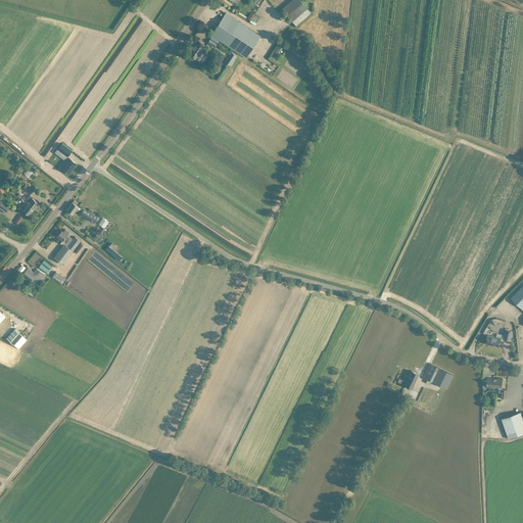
[(300,0),(291,0),(282,9),(296,26),(312,12),(300,0)]
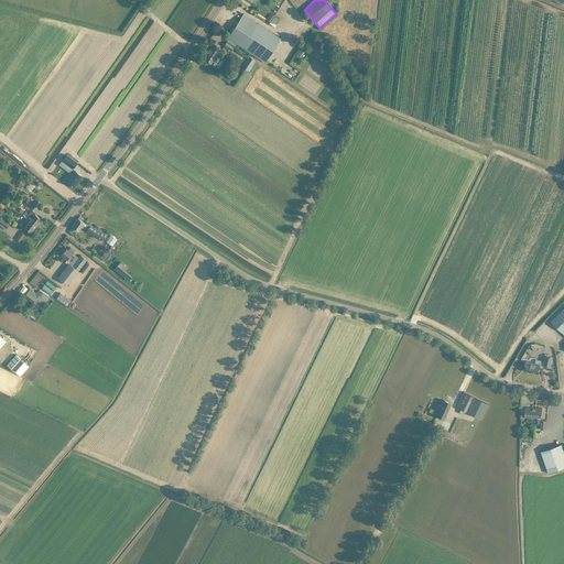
[(277,13),(288,21),(295,9),(284,2),(277,13)]
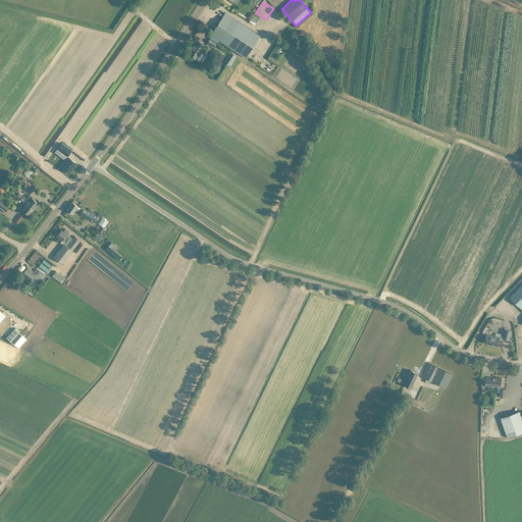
[(211,35),(215,38),(246,58),(260,36),(225,12),(211,35)]
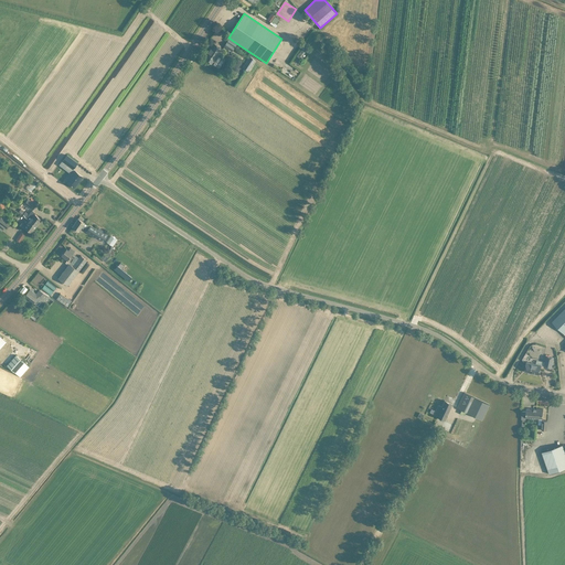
[(275,16),(269,23),(275,27),(280,20),(275,16)]
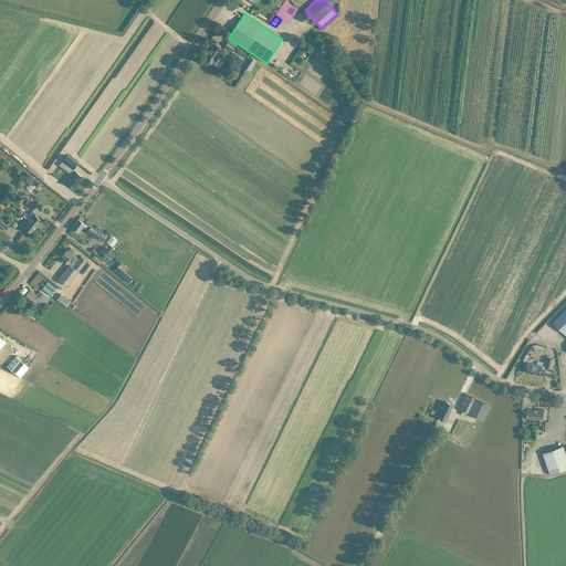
[(224,46),(232,51),(234,46),(228,42),(224,46)]
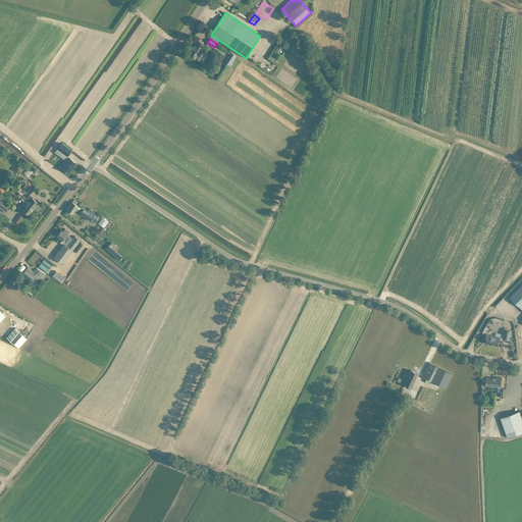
[(187,53),(192,56),(197,59),(198,59),(200,61),(204,54),(202,52),(207,46),(198,40),(194,46),(192,45),(187,53)]
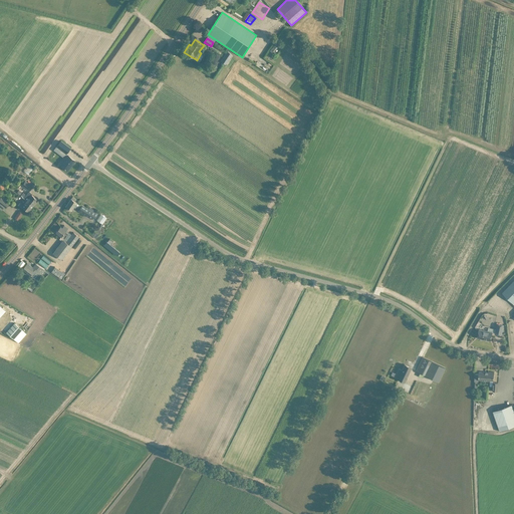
[(227,51),(221,61),(226,64),(232,54),(227,51)]
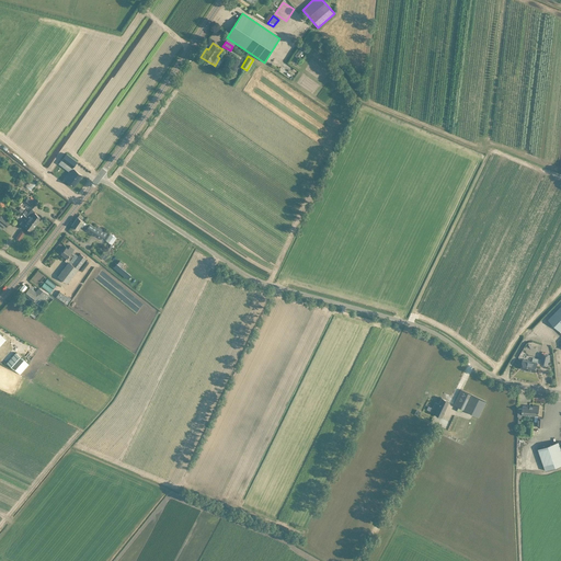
[(362,136),(371,114),(367,111),(356,134),(362,136)]
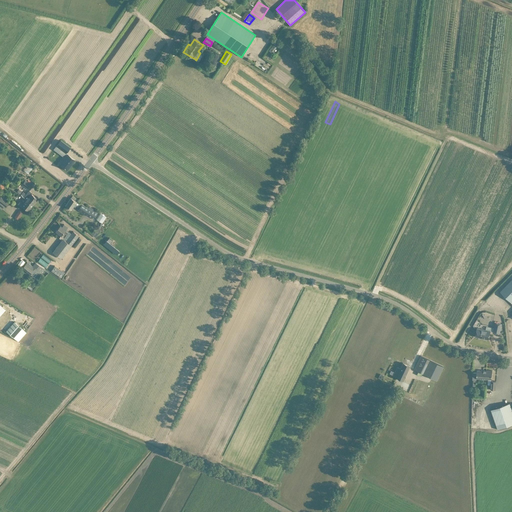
[(349,118),(353,109),(341,104),(335,117),(339,119),(341,114),(344,114),(343,117),(344,117),(343,119),(346,121),(347,117),(349,118)]
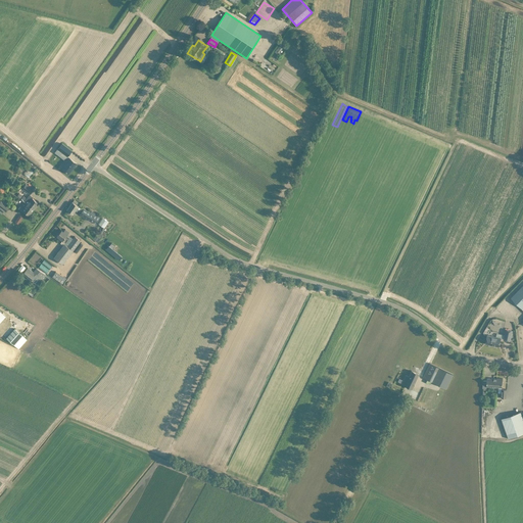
[(364,128),(369,130),(374,117),(369,115),(364,128)]
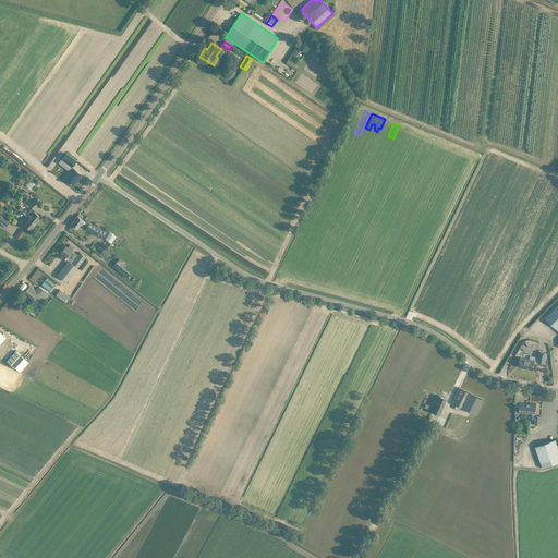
[(62,165),(64,161),(72,167),(76,161),(67,153),(62,159),(59,162),(62,165)]
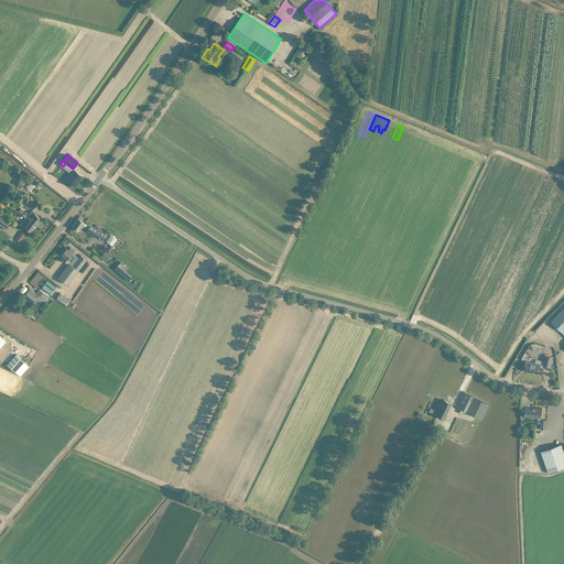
[(74,187),(75,187),(74,186),(78,180),(79,181),(83,176),(75,170),(66,181),(74,187)]
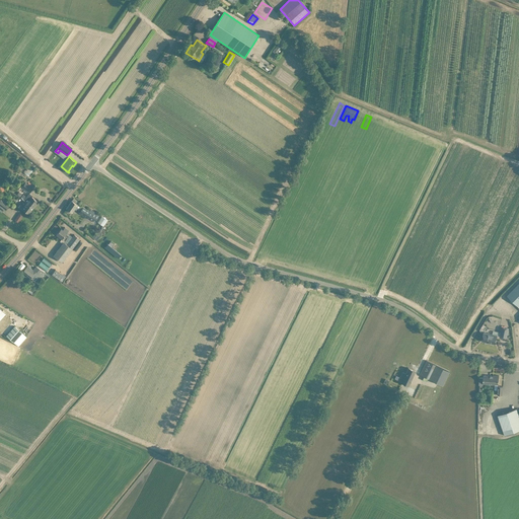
[(35,166),(27,159),(25,162),(30,165),(30,166),(33,168),(35,166)]
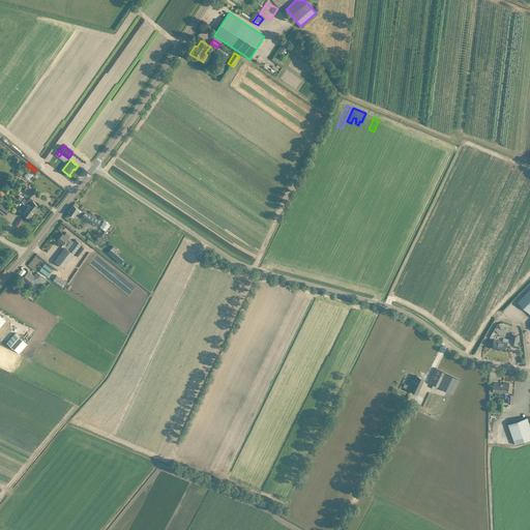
[(26,176),(31,180),(36,174),(30,170),(26,176)]
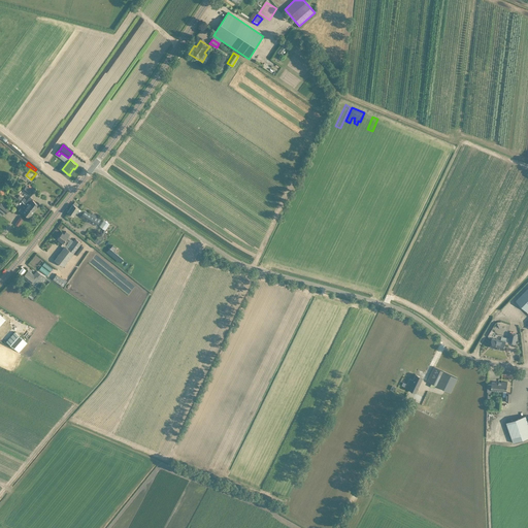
[(30,196),(33,192),(26,186),(23,190),(30,196)]
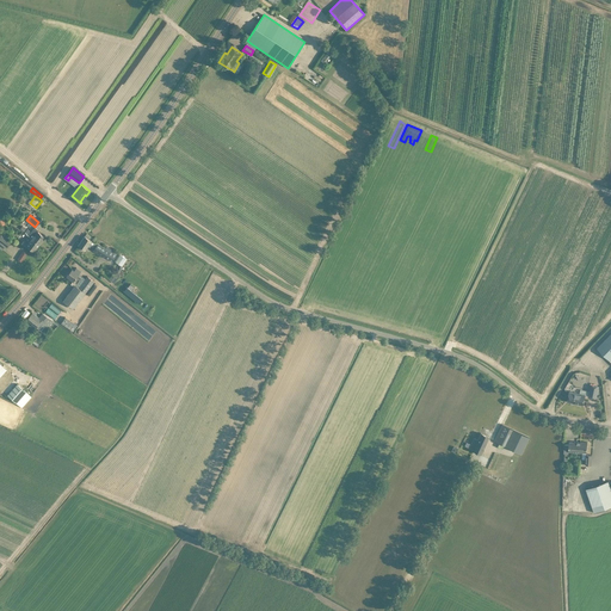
[(32,239),(39,245),(45,238),(37,232),(38,230),(35,228),(34,228),(31,232),(28,228),(25,232),(26,233),(26,234),(28,235),(32,239)]
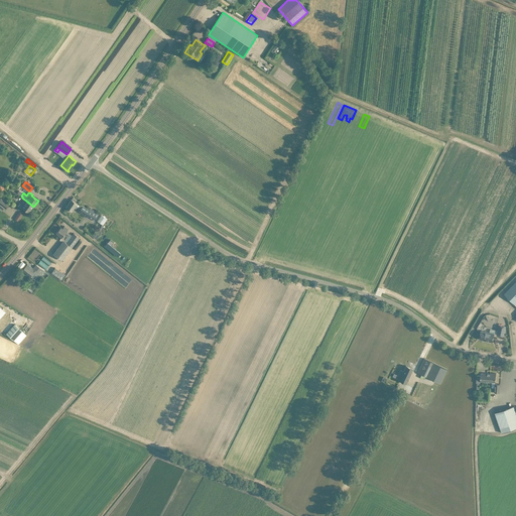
[(67,208),(71,210),(72,211),(75,207),(77,209),(77,208),(81,210),(80,211),(80,212),(89,218),(90,217),(95,221),(95,220),(98,216),(97,215),(98,213),(91,208),(89,210),(78,203),(79,201),(73,198),(67,207),(67,208)]
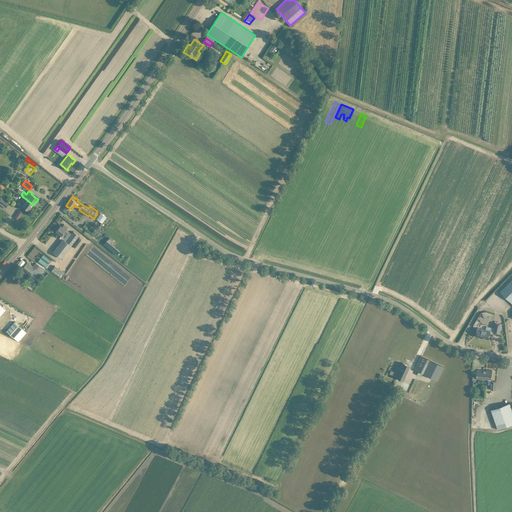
[(0,198),(0,202),(5,206),(6,207),(8,203),(1,197),(0,198)]
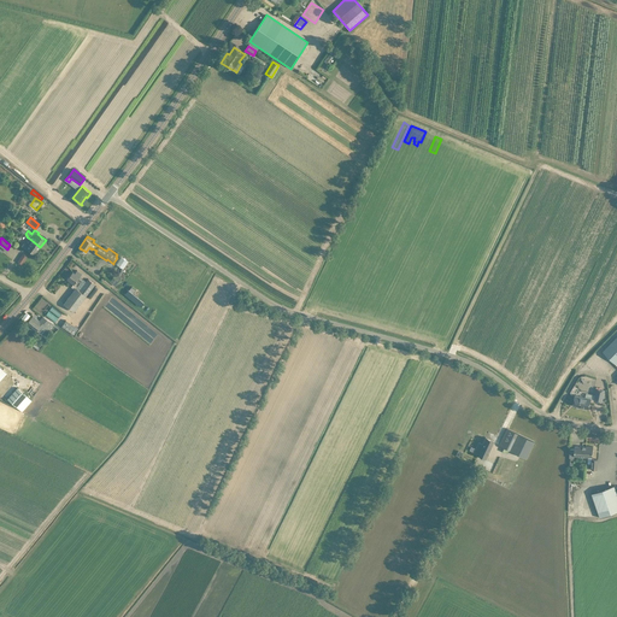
[(33,241),(28,238),(22,246),(29,252),(30,250),(34,253),(40,247),(33,241)]
